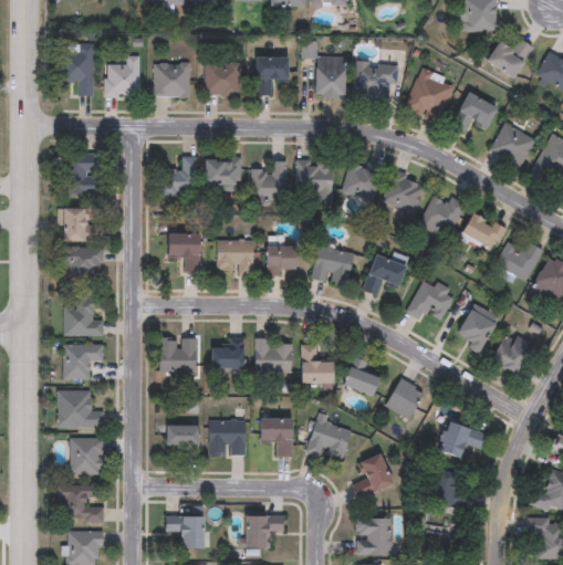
[(466,30),(466,0),(498,0),(498,30),(466,30)]
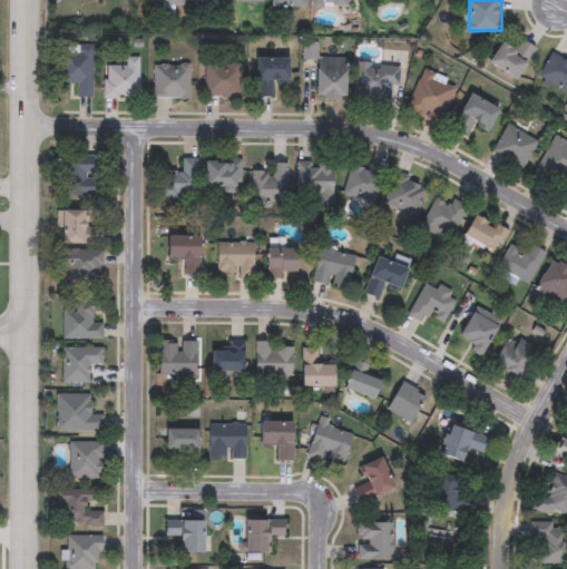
[(488,61),(501,40),(516,49),(522,38),(537,47),(517,79),(488,61)]
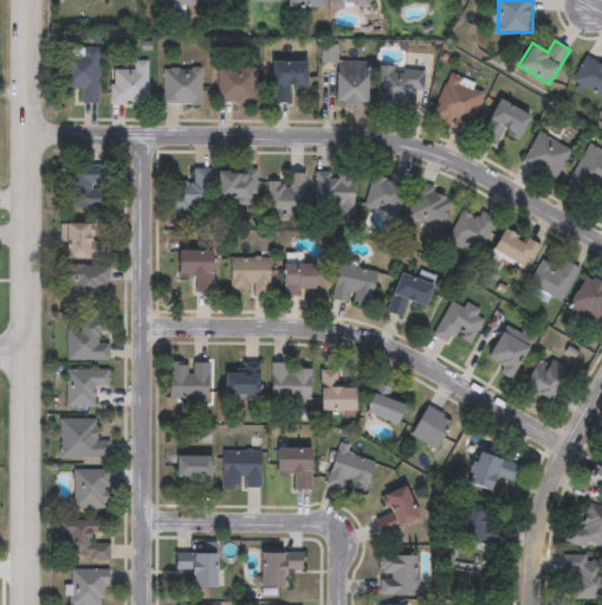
[(99,46),(99,102),(83,102),(83,89),(65,89),(65,46),(99,46)]
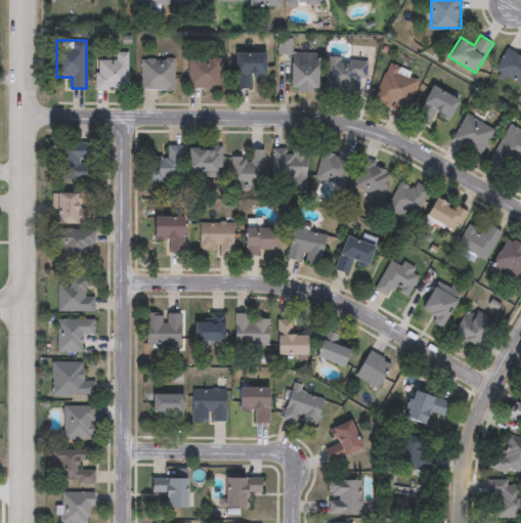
[(520,82),(496,71),(507,47),(520,52),(520,82)]
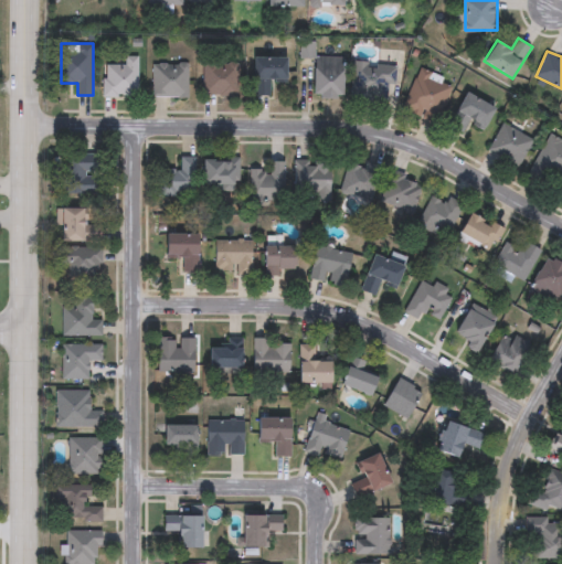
[(106,64),(125,65),(125,55),(139,55),(137,96),(105,95),(106,64)]
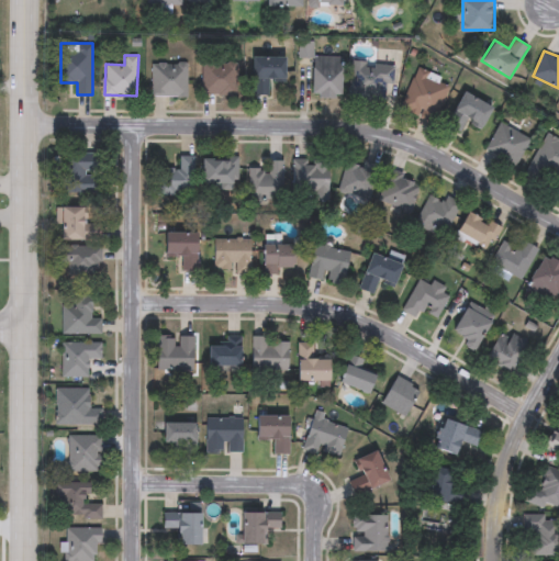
[(286,56),(286,78),(271,78),(271,94),(253,94),(253,56),(286,56)]
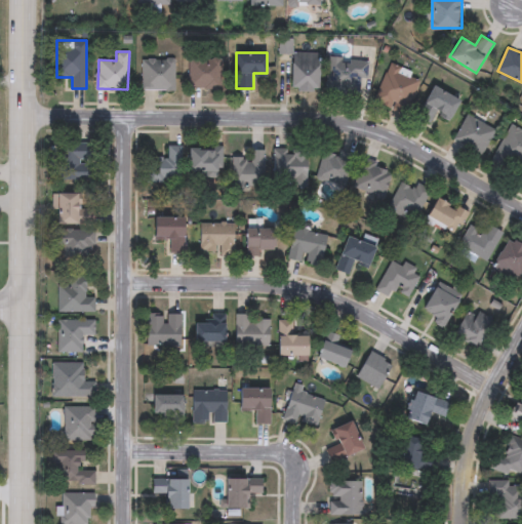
[(293,90),(293,52),(319,52),(319,90),(293,90)]
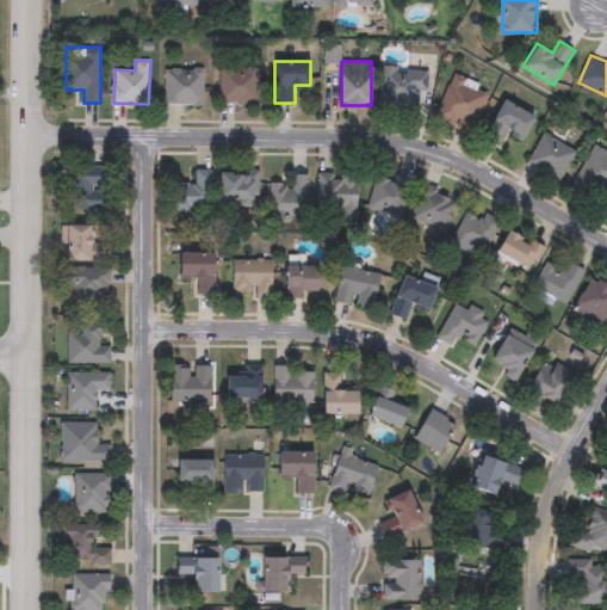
[(259,103),(221,103),(221,66),(259,66),(259,103)]
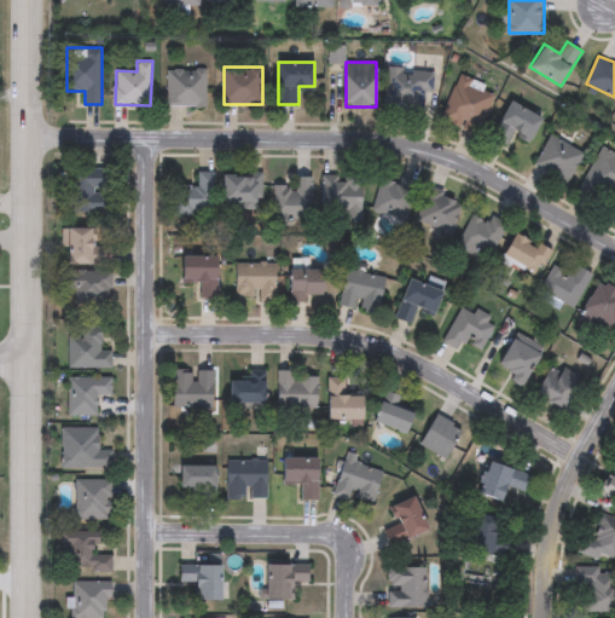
[(435,92),(427,92),(425,111),(387,109),(389,67),(436,70),(435,92)]
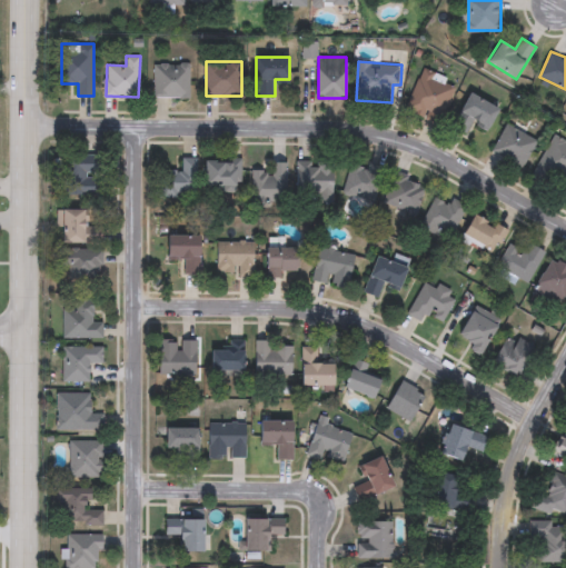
[(190,62),(190,97),(156,97),(156,62),(190,62)]
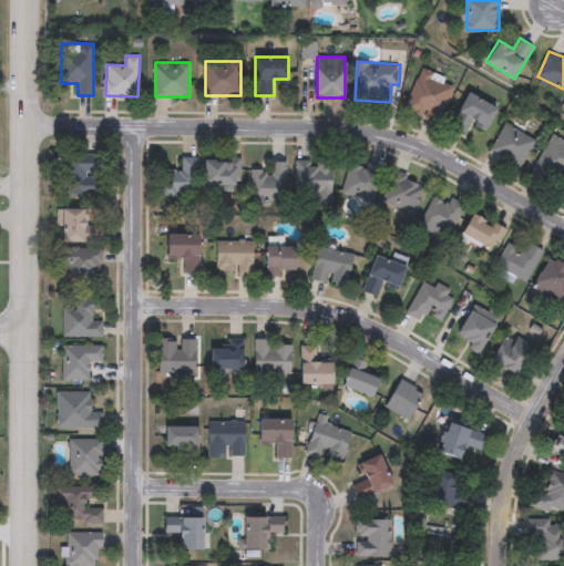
[(440,124),(406,110),(423,68),(458,82),(440,124)]
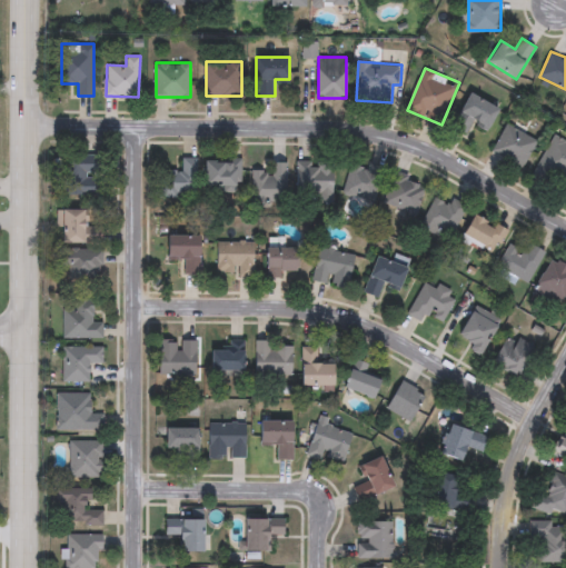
[(453,127),(470,92),(500,108),(489,128),(475,121),(468,135),(453,127)]
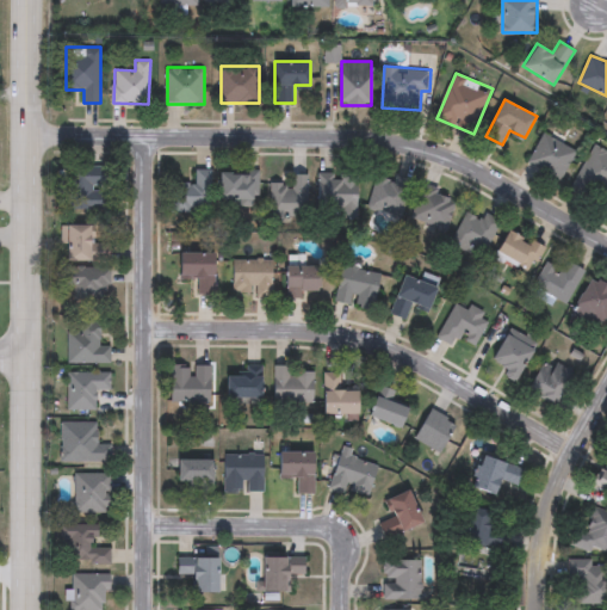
[(530,161),(546,133),(578,151),(563,180),(530,161)]
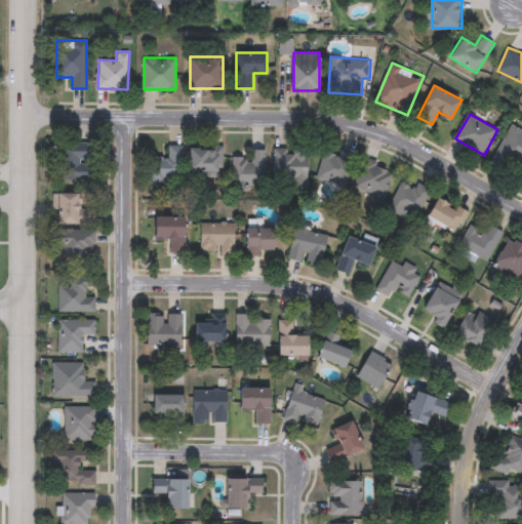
[(521,169),(496,158),(511,125),(521,130),(521,169)]
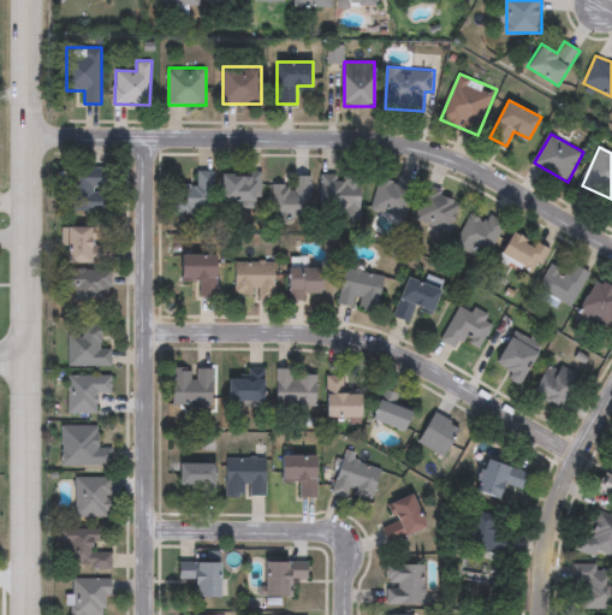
[(215,171),(215,212),(174,212),(174,184),(197,184),(197,171),(215,171)]
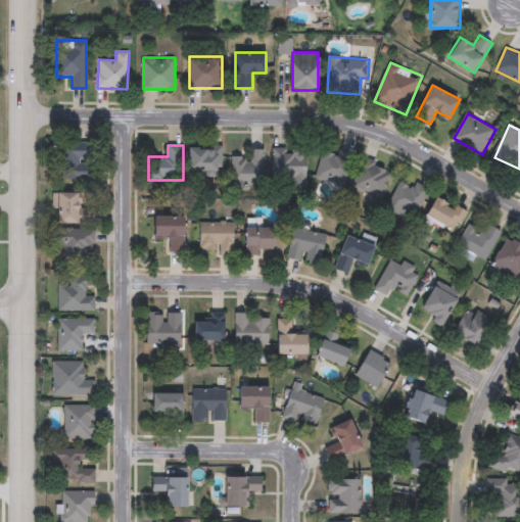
[(222,146),(222,175),(189,175),(189,146),(222,146)]
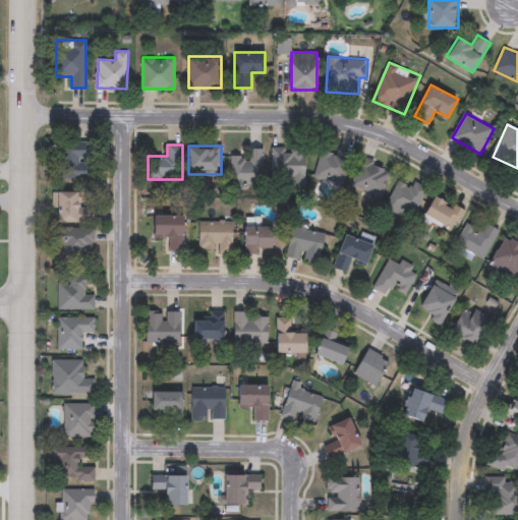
[(58,178),(58,148),(94,148),(94,178),(58,178)]
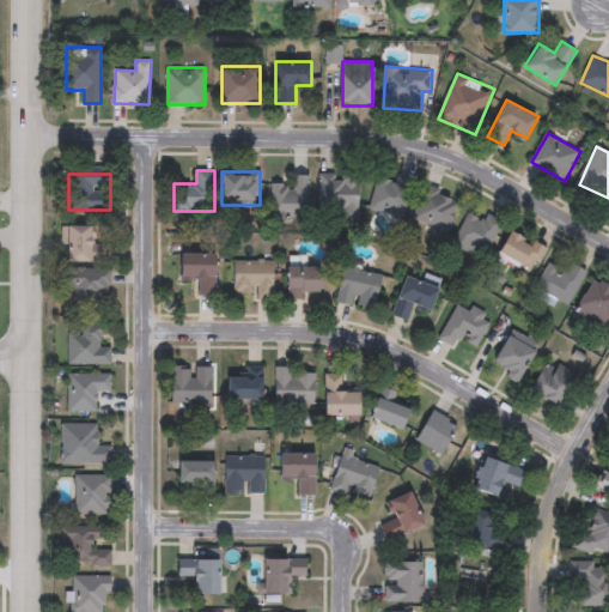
[(343,218),(343,211),(320,210),(322,174),(360,176),(358,218),(343,218)]
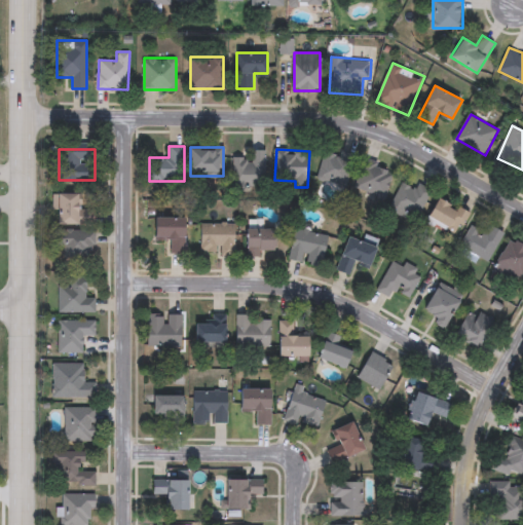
[(267,185),(234,185),(234,156),(252,156),(252,150),(267,150),(267,185)]
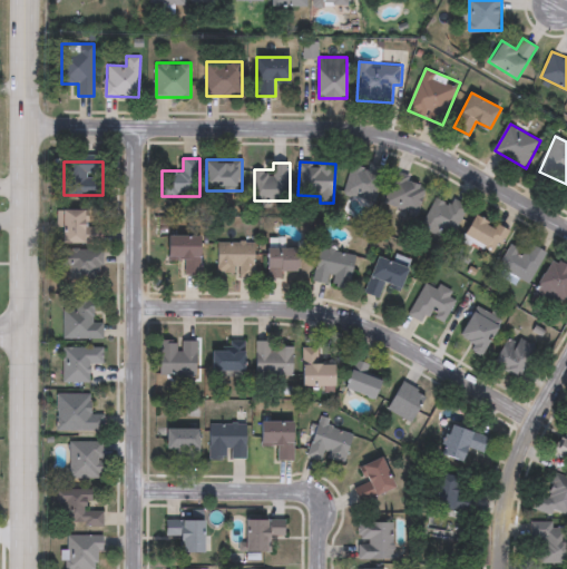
[(382,166),(380,198),(348,195),(351,163),(382,166)]
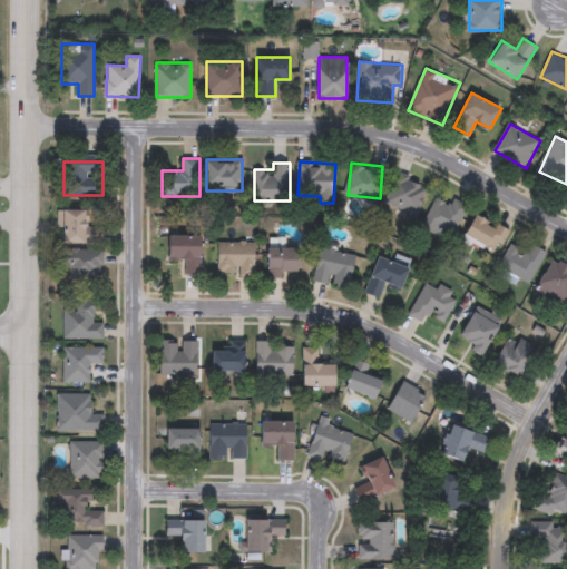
[(384,203),(397,172),(429,183),(417,215),(384,203)]
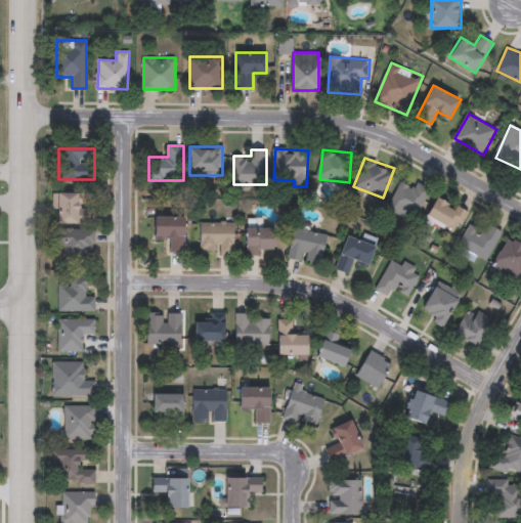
[(388,208),(402,177),(430,190),(416,221),(388,208)]
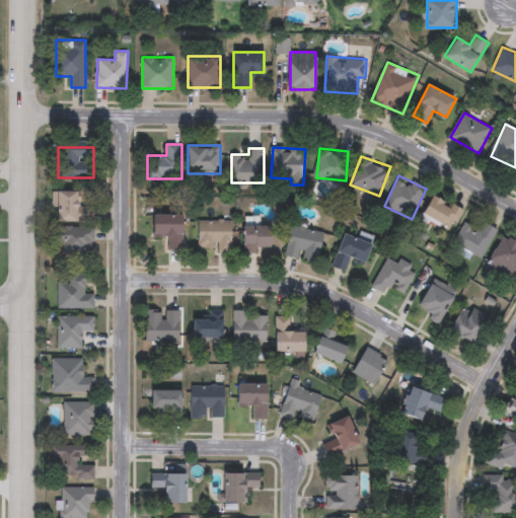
[(55,220),(55,190),(79,190),(79,220),(55,220)]
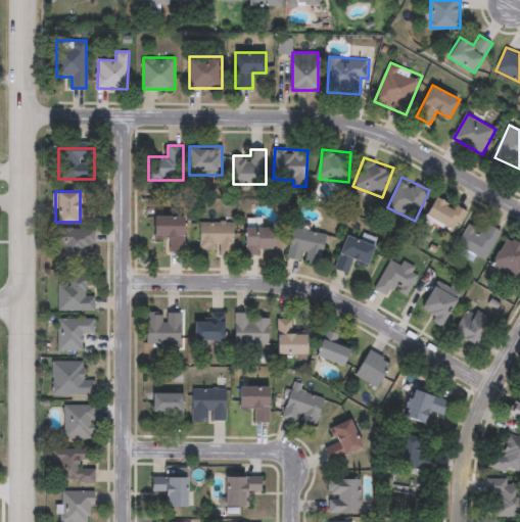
[(467,214),(453,235),(424,216),(438,194),(467,214)]
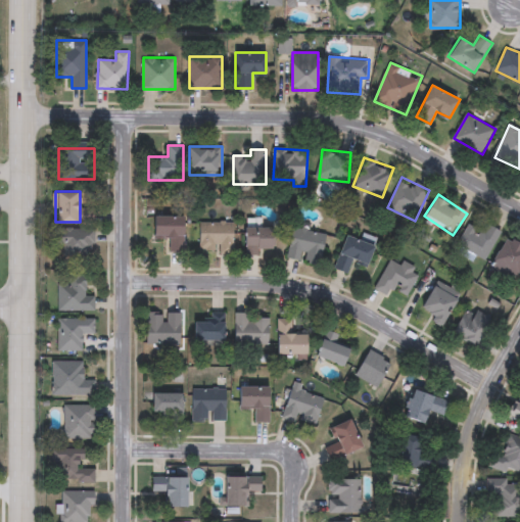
[(185,216),(185,251),(170,251),(170,237),(154,237),(154,216),(185,216)]
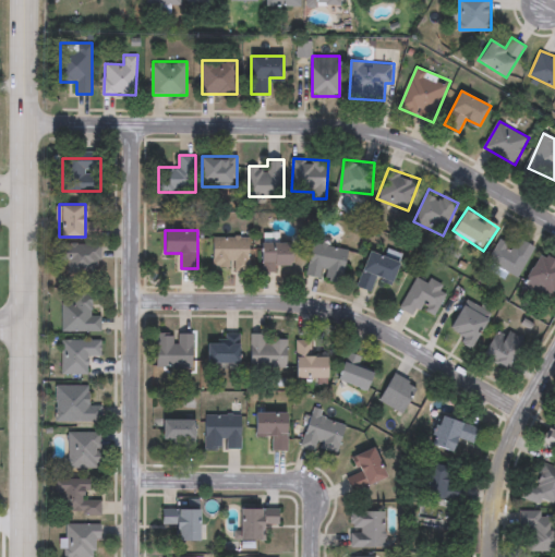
[(250,237),(250,269),(213,269),(213,237),(250,237)]
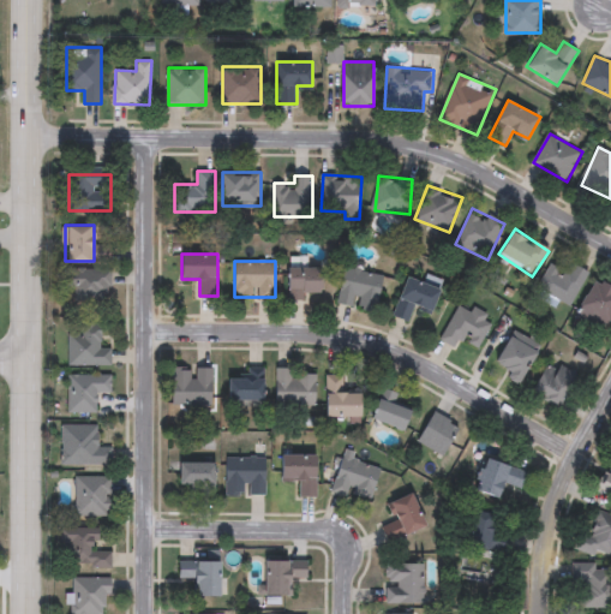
[(538,287),(552,262),(569,272),(574,263),(589,272),(570,305),(538,287)]
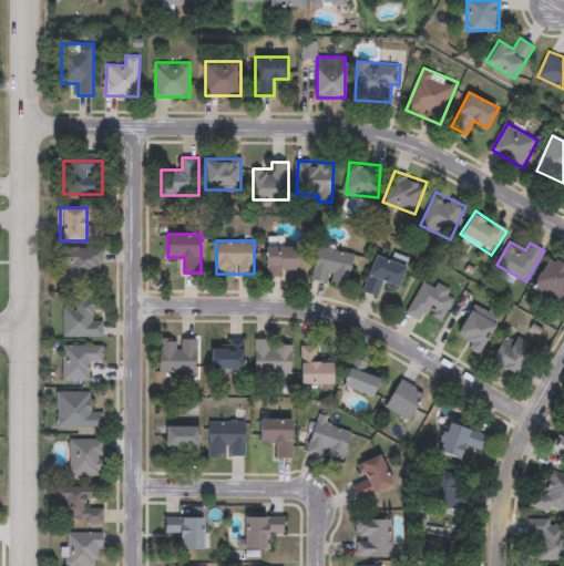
[(298,245),(298,274),(265,274),(265,245),(298,245)]
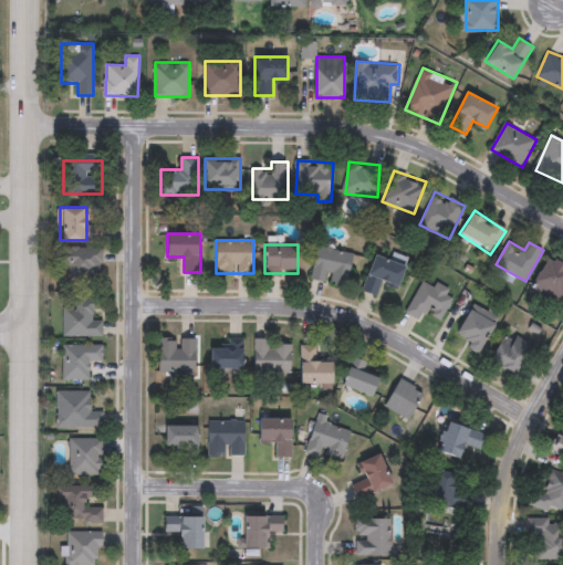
[(312,278),(319,244),(354,252),(347,285),(312,278)]
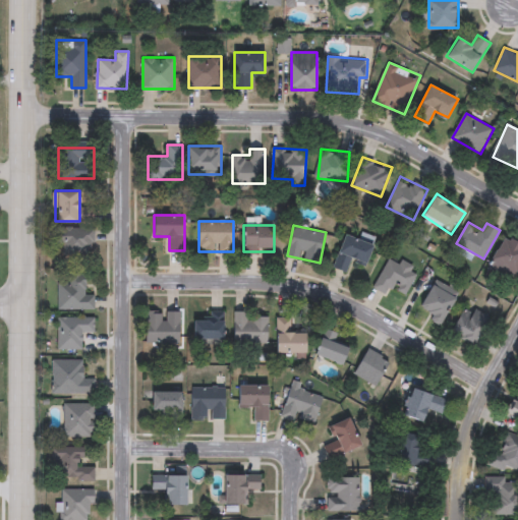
[(95,251),(56,251),(56,227),(95,227),(95,251)]
